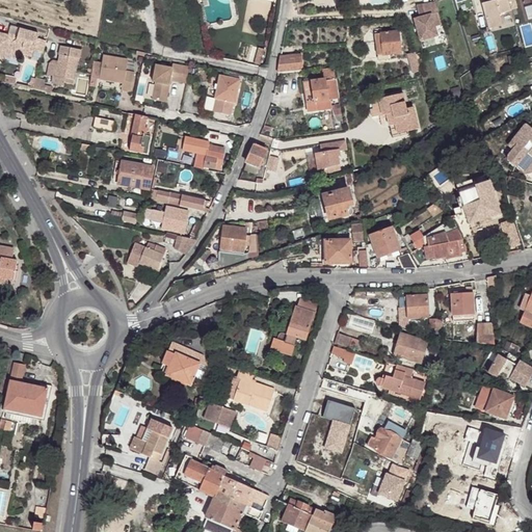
[(481,4),(488,28),(502,25),(499,14),(511,10),(507,0),(494,0),(495,0),(491,1),(481,4)]
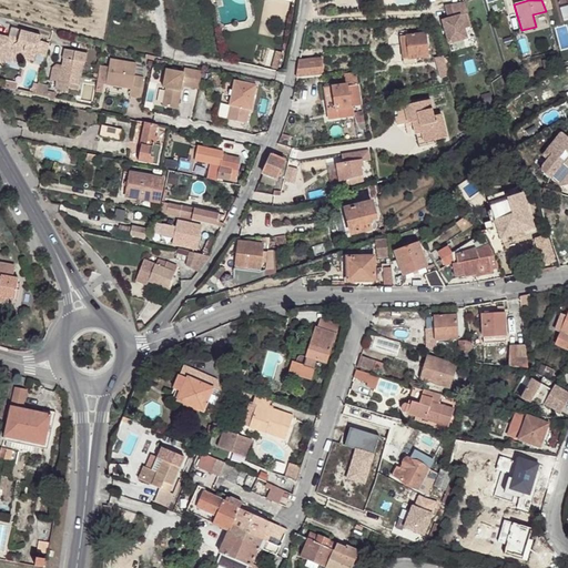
[(448,18),(443,20),(449,43),(467,38),(464,27),(472,26),(465,2),(445,6),(448,18)]
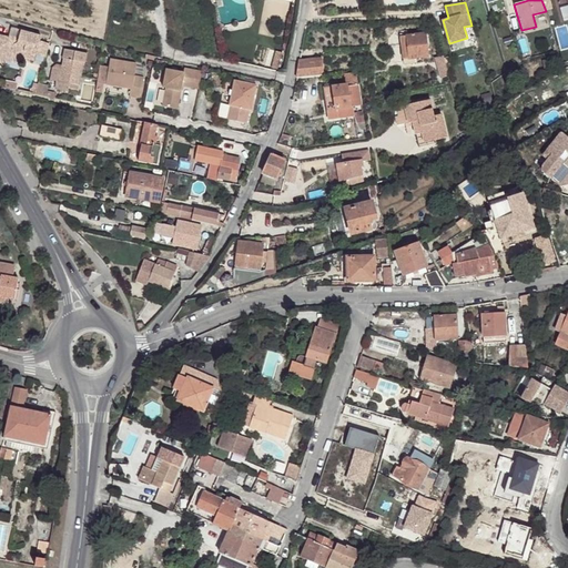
[(0,60),(11,53),(22,57),(34,60),(37,54),(46,57),(50,43),(40,41),(41,37),(21,30),(19,38),(9,36),(9,37),(0,33),(0,60)]
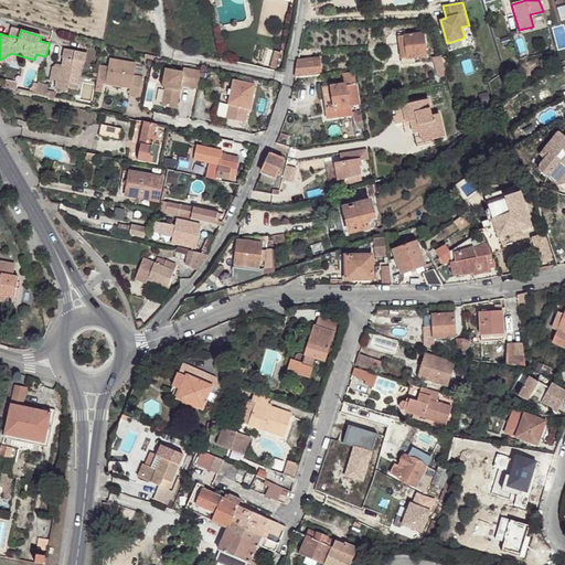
[(424,33),(398,36),(402,59),(407,57),(408,63),(420,62),(420,56),(427,56),(424,33)]
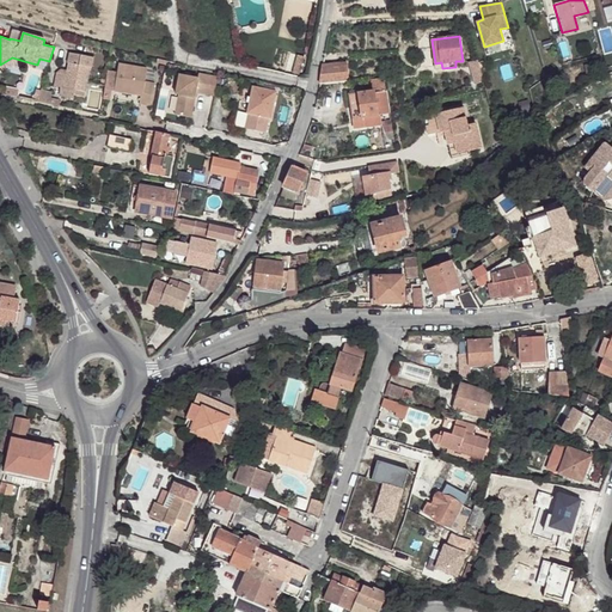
[(91,67),(93,57),(69,53),(68,63),(69,63),(68,71),(66,71),(63,87),(61,97),(73,99),(74,95),(84,97),(90,67),(91,67)]
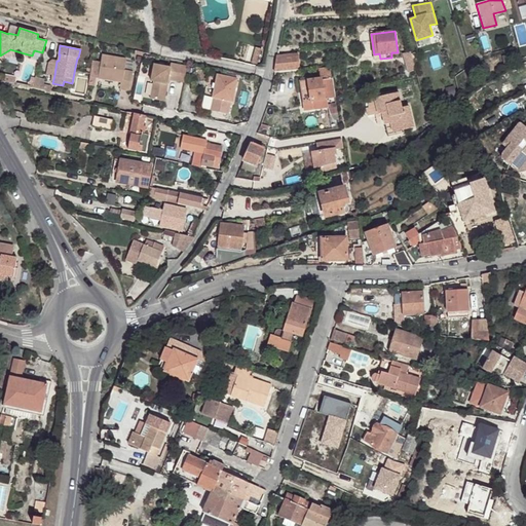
[(252,63),(257,65),(261,49),(256,47),(252,63)]
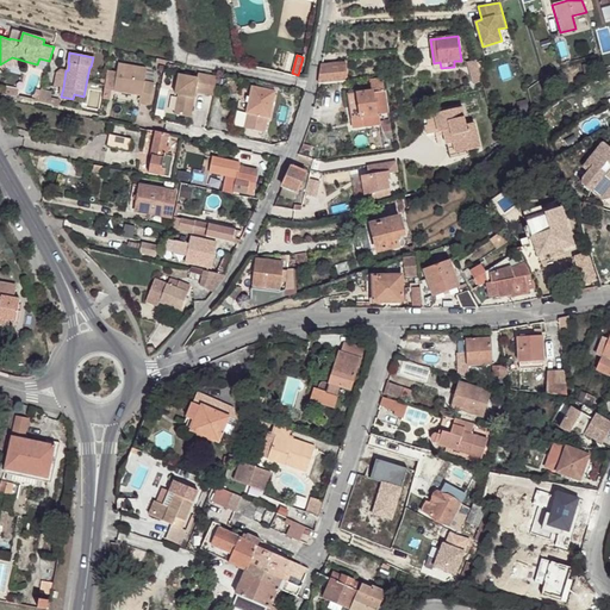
[(0,64),(2,69),(10,66),(22,69),(24,61),(12,57),(0,64)]
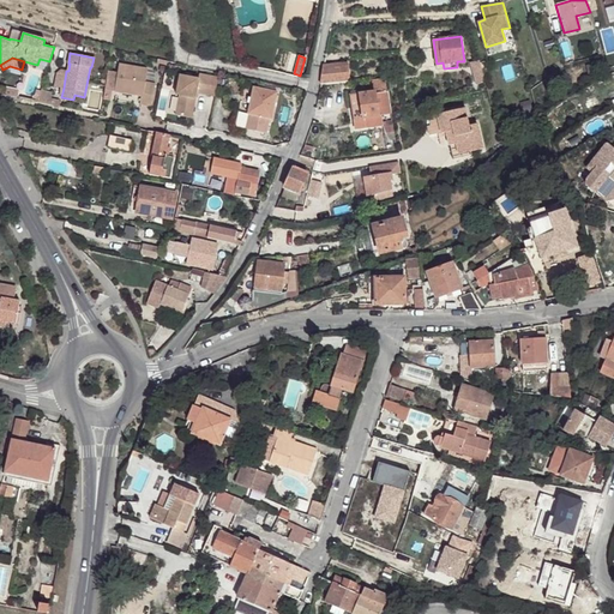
[(479,61),(471,64),(477,84),(479,84),(480,89),(486,86),(483,83),(485,82),(479,61)]
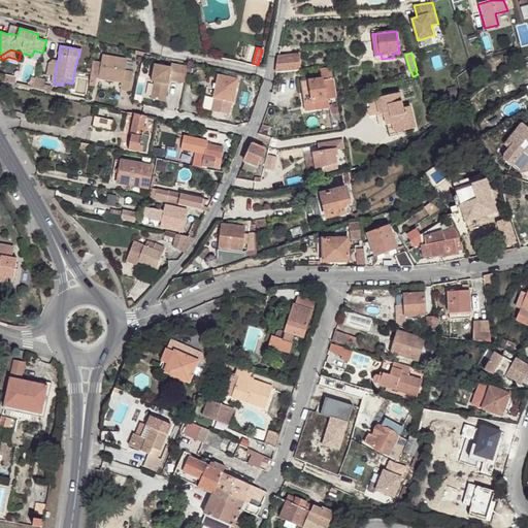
[(278,56),(276,72),(300,69),(299,54),(278,56)]
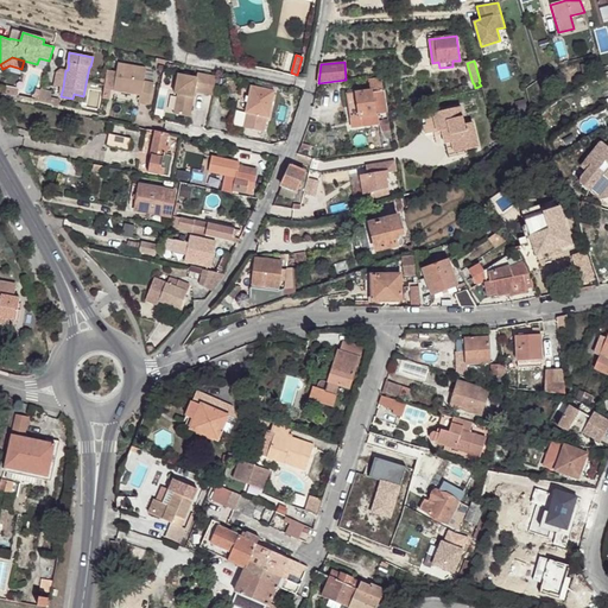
[(118,63),(116,71),(114,90),(140,95),(138,103),(150,106),(153,82),(144,81),(146,68),(118,63)]
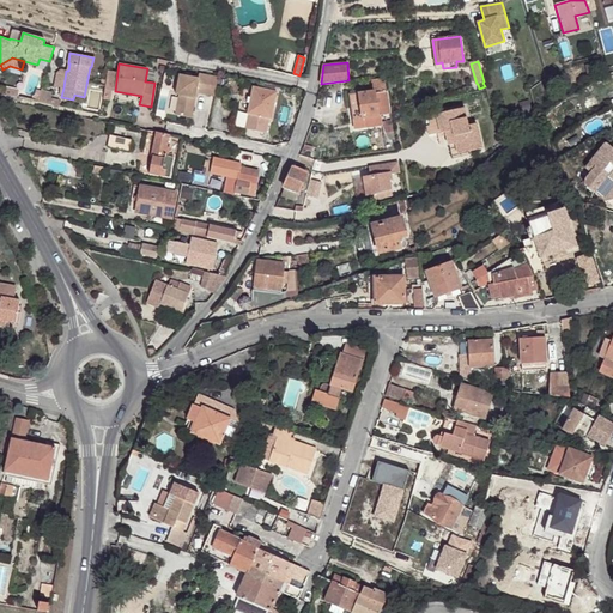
[(64,87),(66,71),(60,70),(56,73),(54,86),(64,87)]
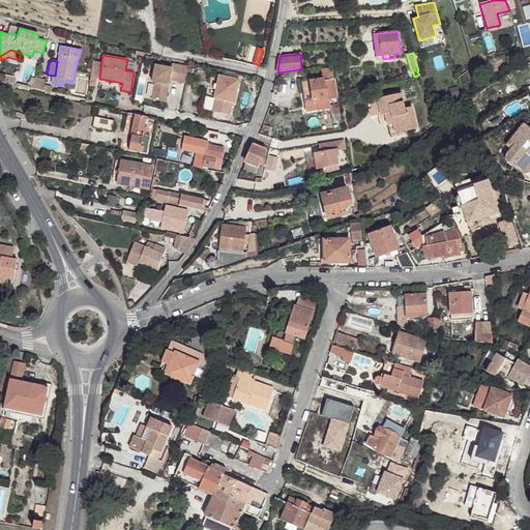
[(101,62),(93,61),(92,67),(91,74),(89,86),(95,87),(97,79),(99,79),(101,62)]
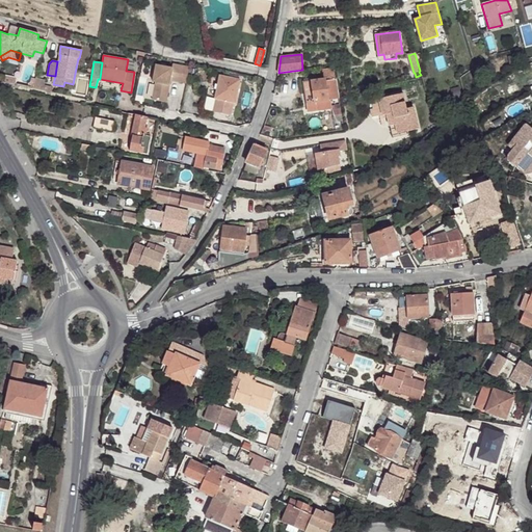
[(189,67),(173,63),(173,68),(156,64),(153,81),(155,82),(152,100),(166,102),(170,80),(186,83),(189,67)]
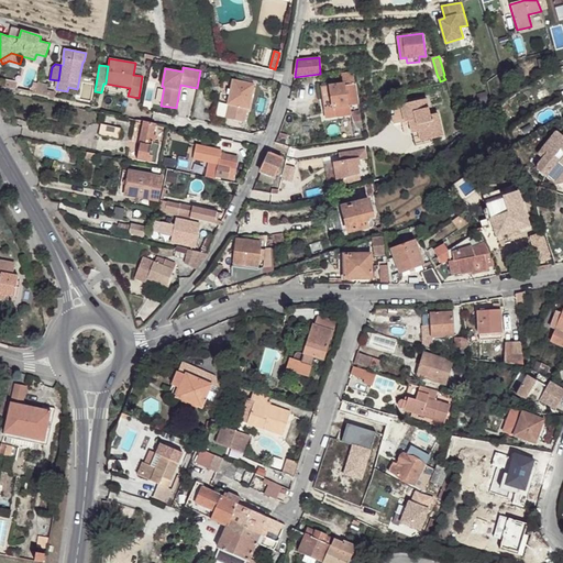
[(321,86),(326,119),(339,117),(339,114),(349,113),(351,110),(350,106),(359,103),(353,72),(341,73),(342,84),(321,86)]
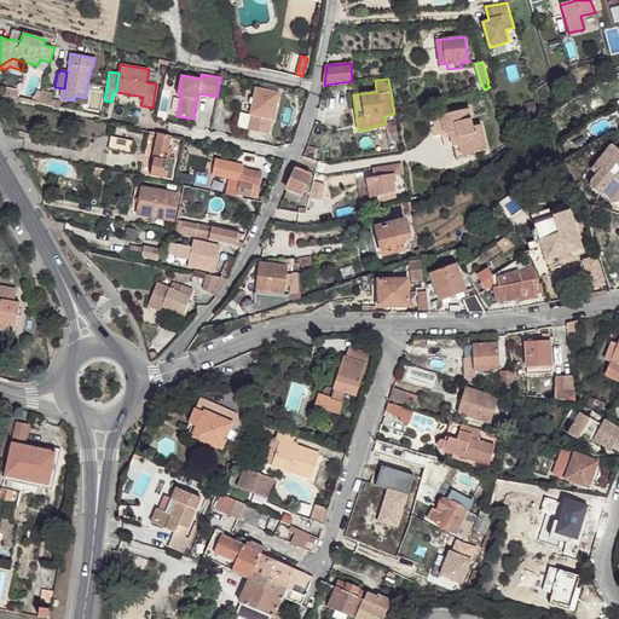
[(241,113),(238,127),(268,133),(272,119),(275,120),(279,92),(255,87),(250,115),(241,113)]
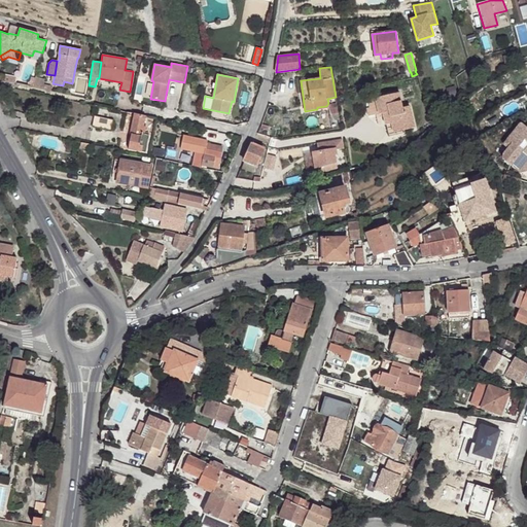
[(35,78),(33,86),(43,89),(44,84),(44,80),(35,78)]
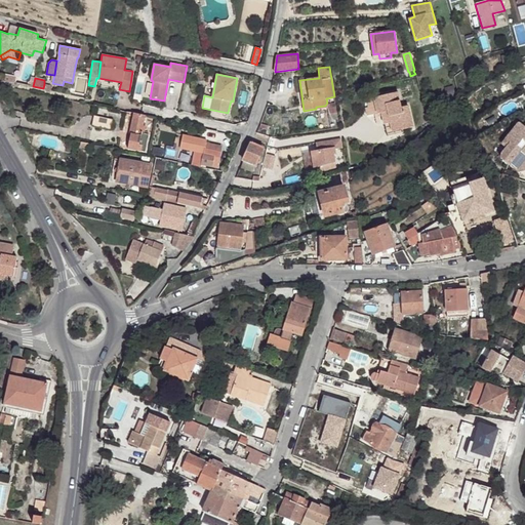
[(389,111),(394,130),(403,128),(414,126),(409,106),(402,107),(399,92),(375,97),(378,113),(381,112),(389,111)]
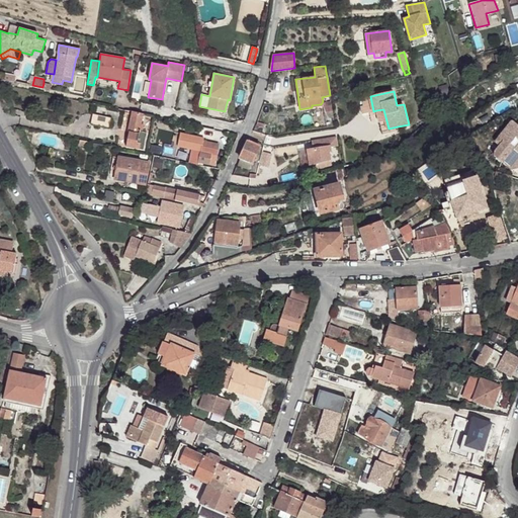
[(331,102),(324,103),(325,110),(324,111),(325,118),(334,117),(331,102)]
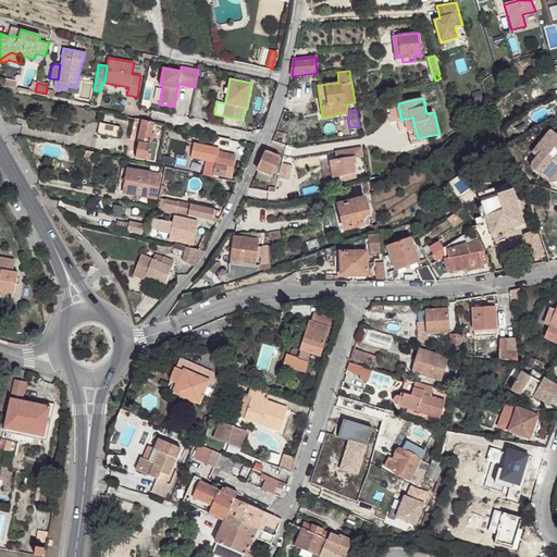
[(405,119),(411,145),(429,141),(428,136),(418,138),(412,118),(405,119)]
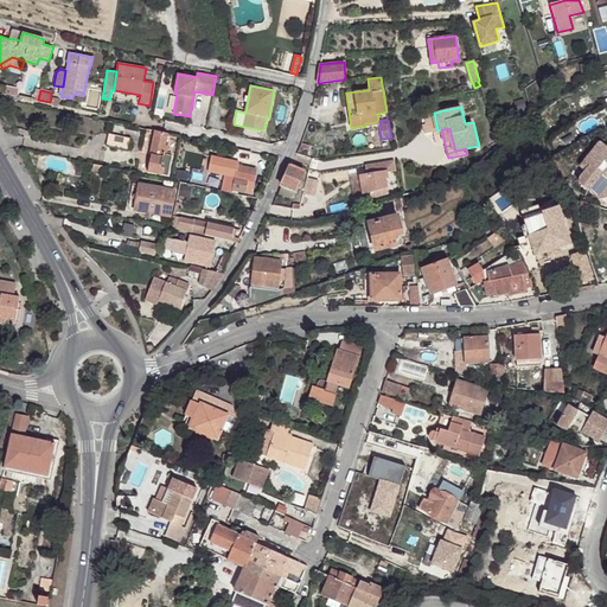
[(152,154),(151,160),(148,172),(167,176),(172,155),(167,154),(168,146),(165,145),(167,133),(154,131),(149,154),(152,154)]
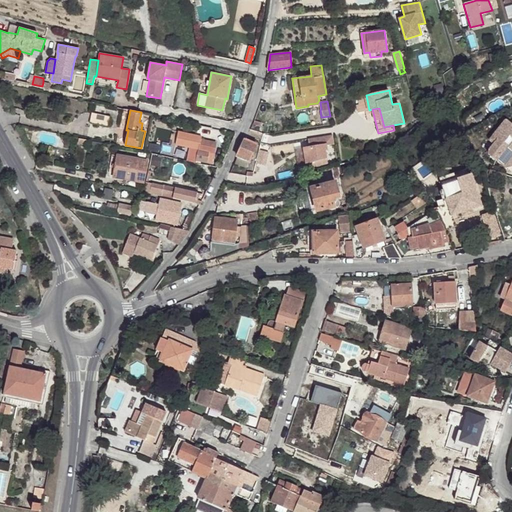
[(91,113),(90,122),(108,126),(110,116),(91,113)]
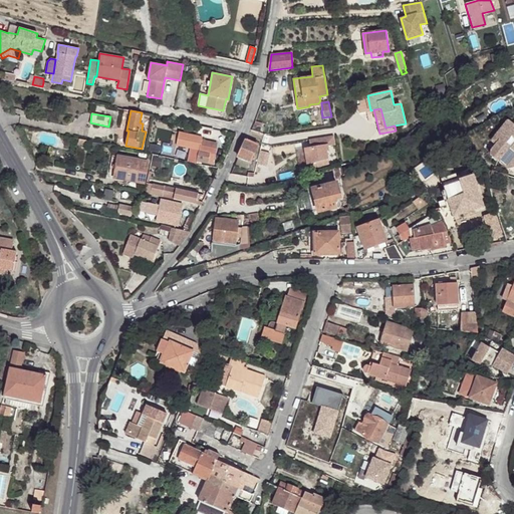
[(491,150),(490,155),(507,168),(513,159),(513,122),(513,124),(508,119),(495,135),(500,139),(495,145),(491,150)]
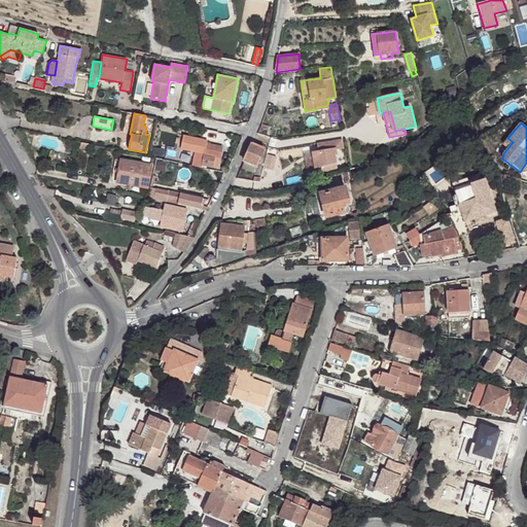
[(223,169),(229,147),(212,144),(213,141),(189,136),(186,150),(206,154),(204,165),(223,169)]
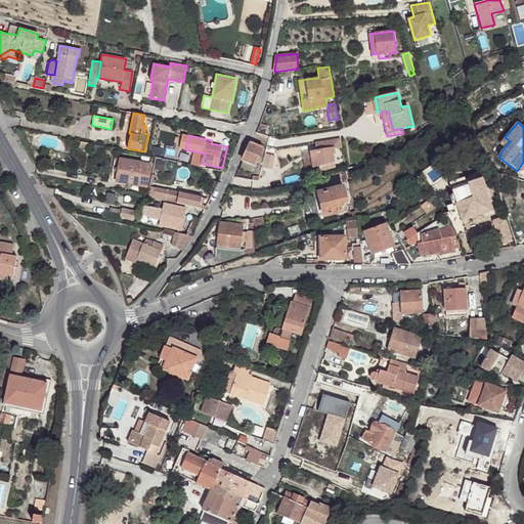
[(340,137),(312,141),(313,149),(307,150),(311,175),(333,170),(329,146),(342,144),(340,137)]
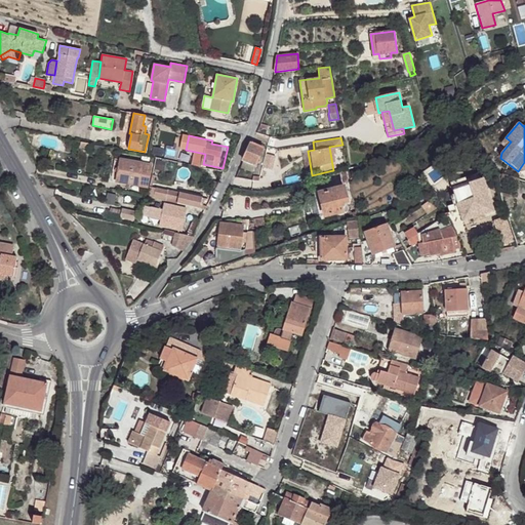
[(506,137),(501,144),(506,148),(511,142),(506,137)]
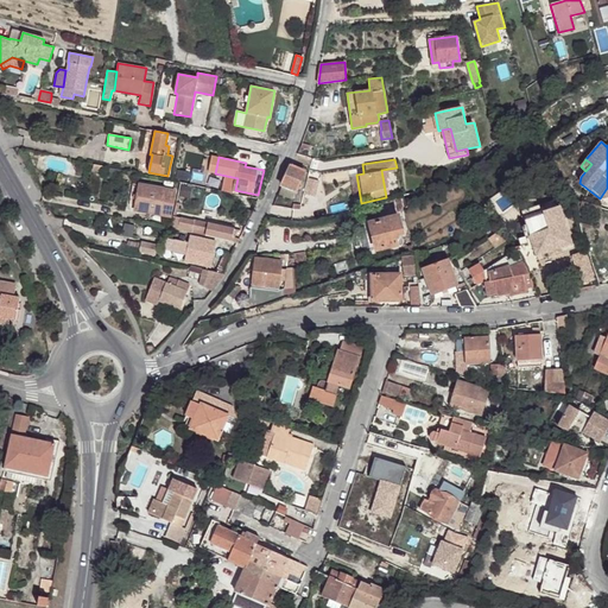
[(290,164),(279,187),(282,187),(295,191),(297,192),(306,170),(290,164)]
